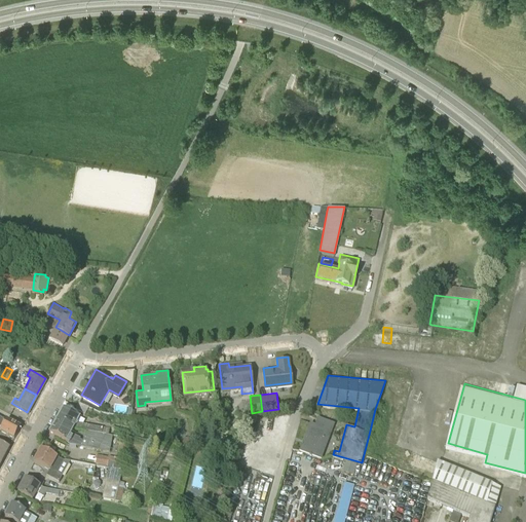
[(84,412),(88,404),(78,400),(74,407),(84,412)]
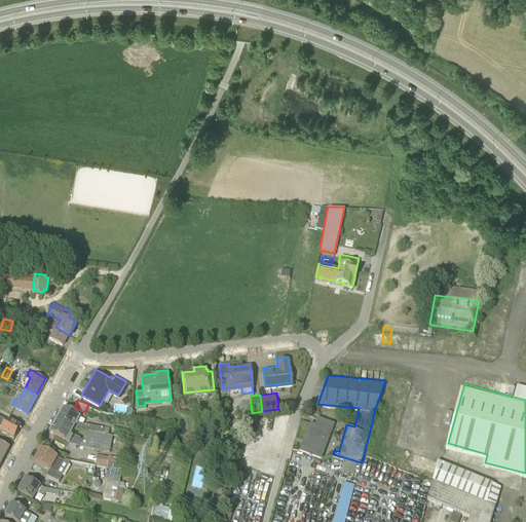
[(63,406),(58,417),(73,425),(87,427),(109,432),(110,422),(103,421),(103,424),(82,420),(84,417),(72,411),(63,406)]
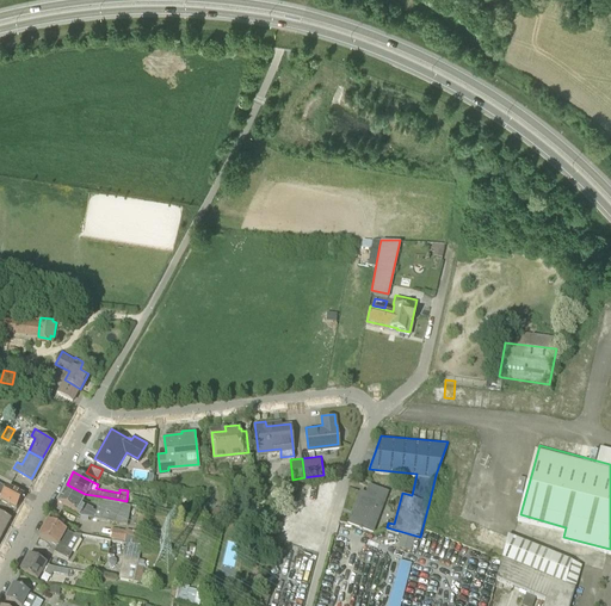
[(0,496),(17,506),(23,494),(0,481),(0,492),(1,493),(0,495),(0,496)]
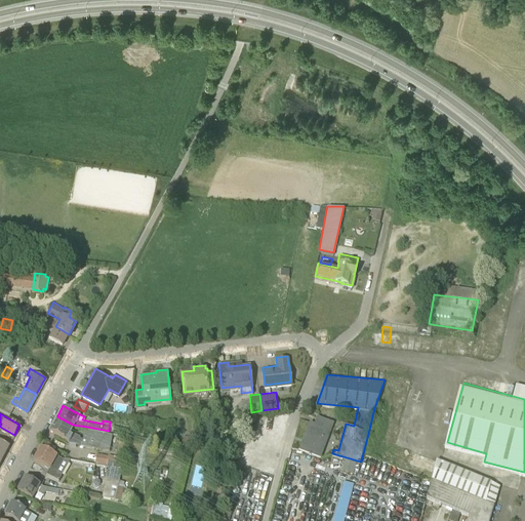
[(322,456),(335,422),(319,415),(316,423),(311,421),(304,440),(304,441),(301,448),(322,456)]
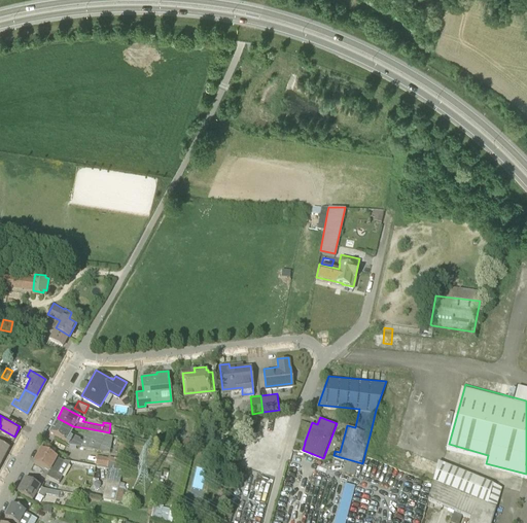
[(73,426),(58,418),(49,432),(69,444),(109,449),(112,432),(109,432),(88,428),(82,439),(78,437),(77,438),(72,436),(72,434),(70,433),(73,426)]
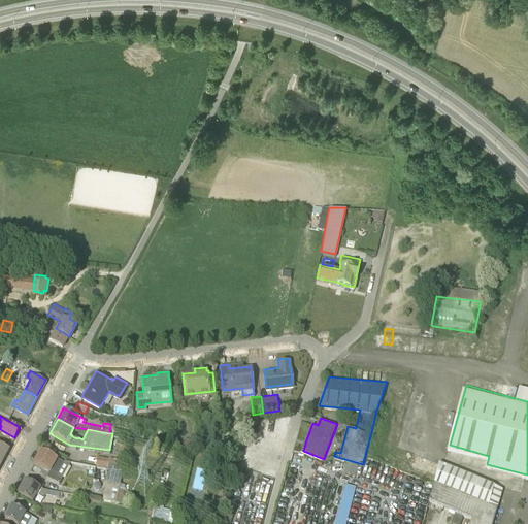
[(191,448),(193,437),(185,435),(183,446),(191,448)]
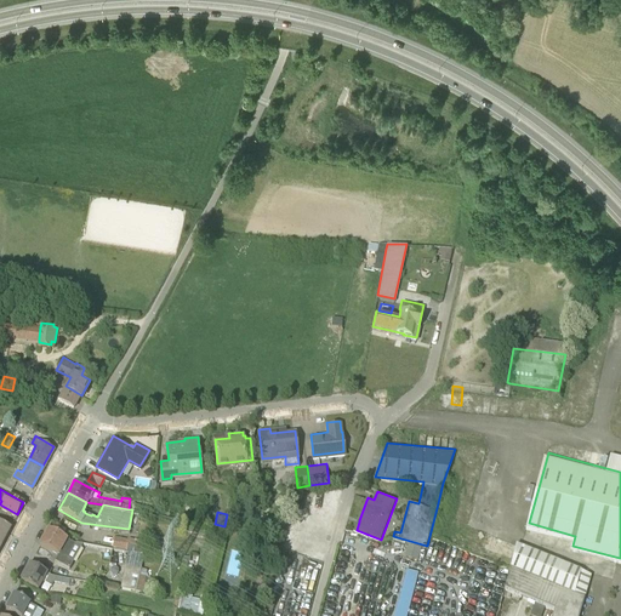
[(0,543),(11,525),(0,519),(0,543)]
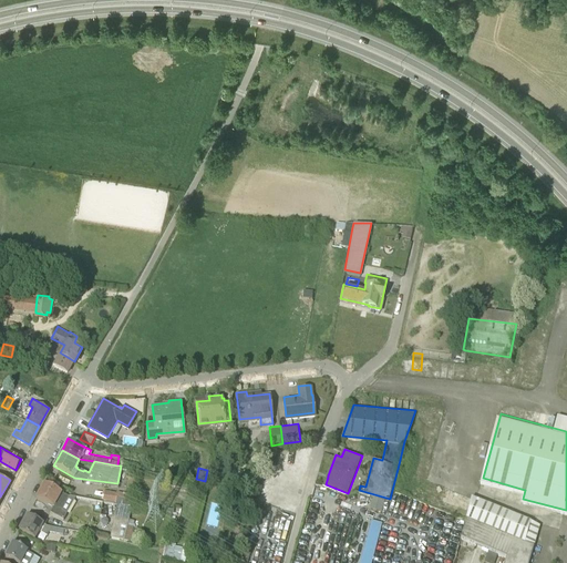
[(200,481),(186,478),(182,477),(179,485),(198,489),(200,481)]
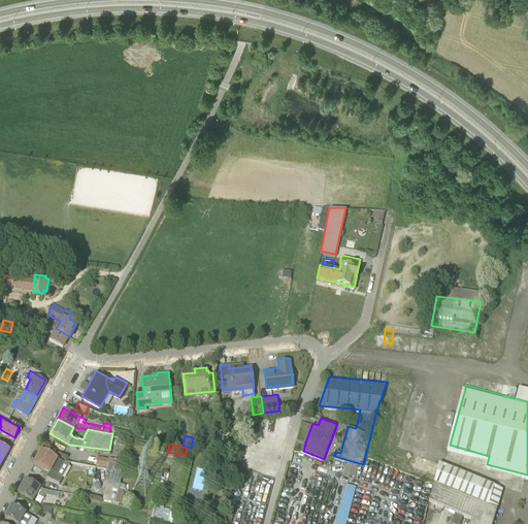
[(64,460),(41,448),(34,461),(50,469),(46,475),(59,481),(62,476),(56,472),(64,460)]
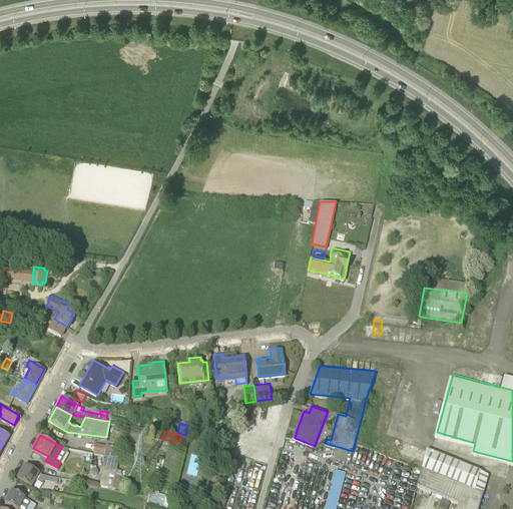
[(106,443),(104,452),(117,454),(118,444),(106,443)]
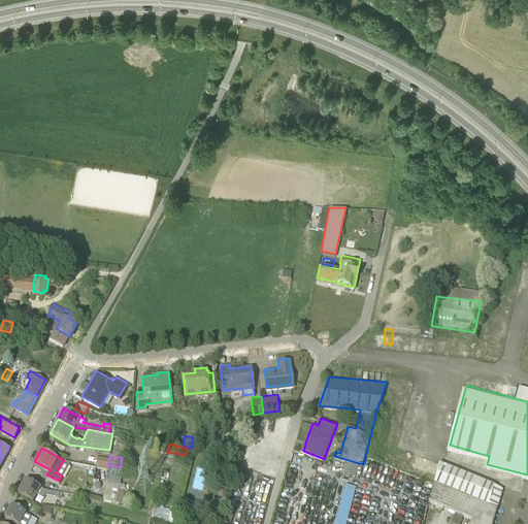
[(498,505),(504,486),(493,482),(439,459),(434,480),(496,504),(498,505)]
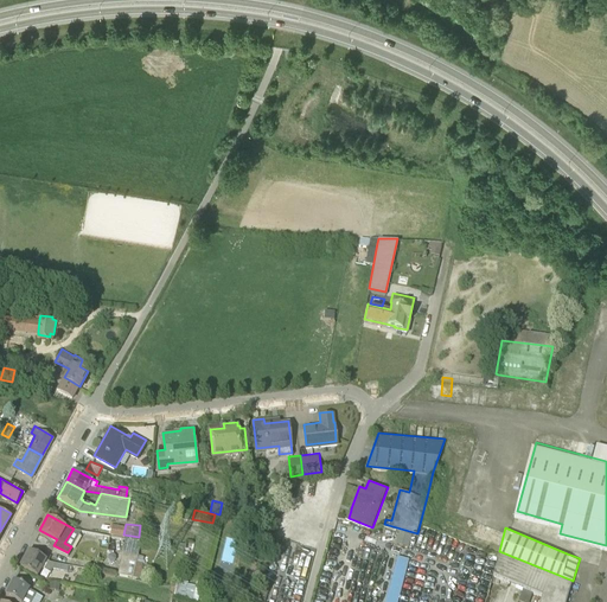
[(408,544),(410,537),(411,531),(403,530),(401,536),(400,542),(408,544)]
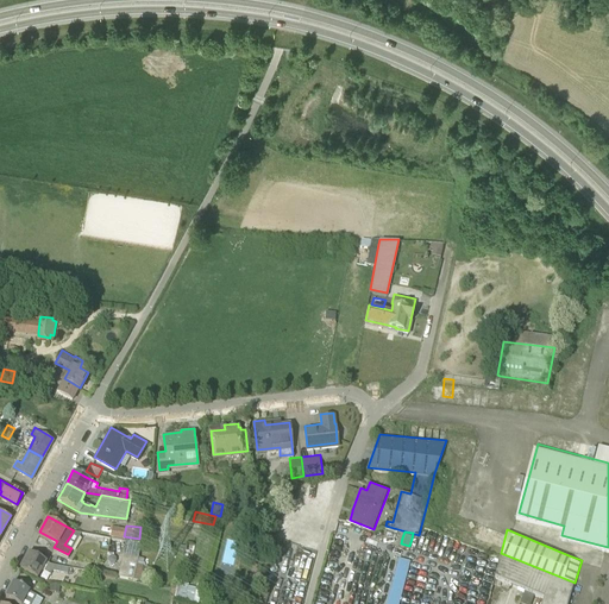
[(135,576),(138,553),(123,549),(118,573),(135,576)]
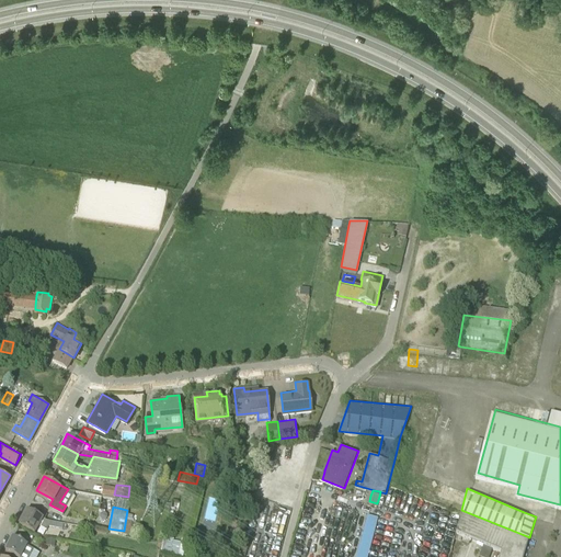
[(63,525),(63,520),(47,516),(27,508),(19,523),(35,531),(39,523),(46,526),(48,523),(63,525)]
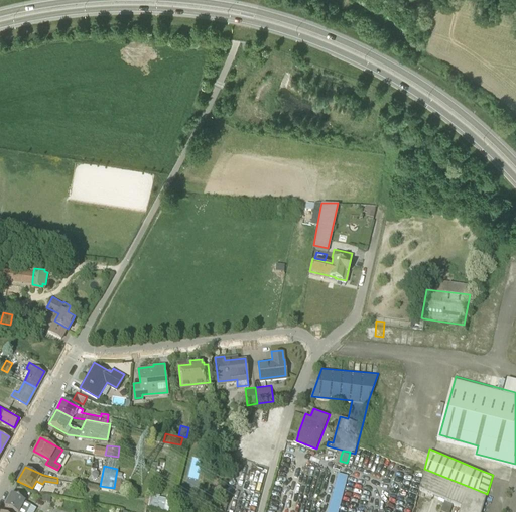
[(424,469),(419,487),(461,504),(459,511),(479,511),(485,493),(424,469)]
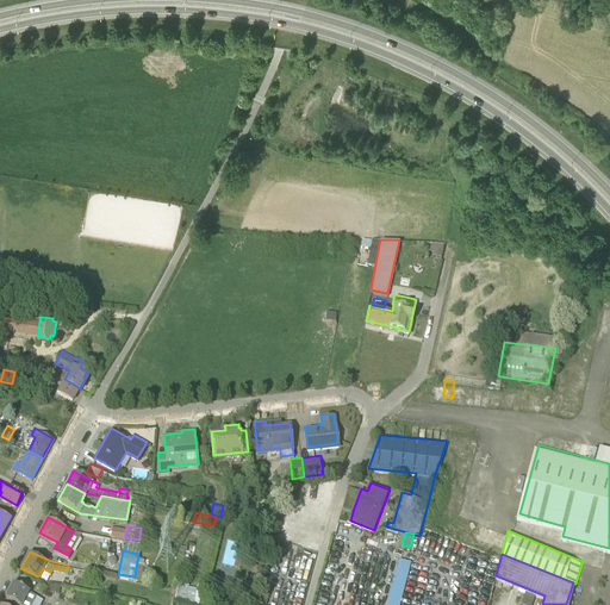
[(400,604),(412,557),(400,555),(388,604),(400,604)]
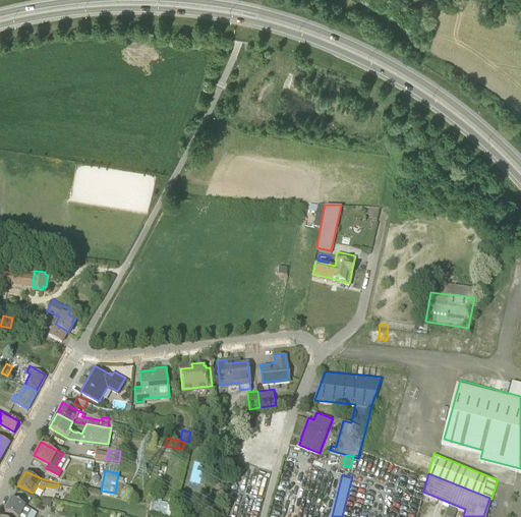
[(184,501),(192,493),(185,485),(177,494),(184,501)]
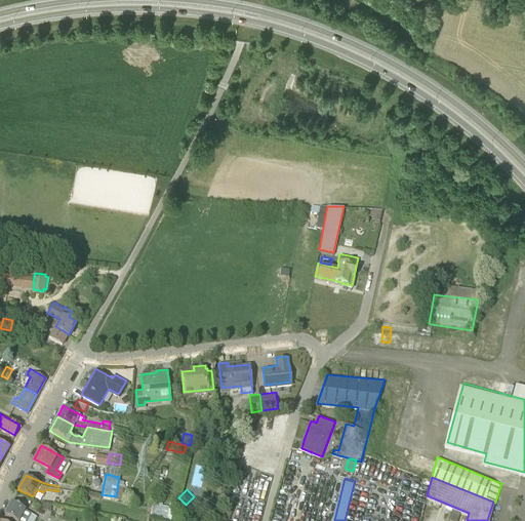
[(162,501),(154,498),(150,513),(159,515),(162,501)]
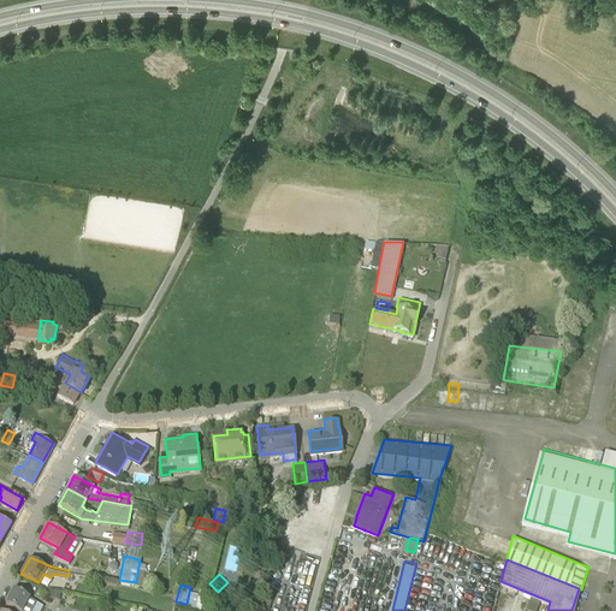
[(24,610),(31,610),(33,607),(37,599),(30,594),(13,586),(6,601),(24,610)]
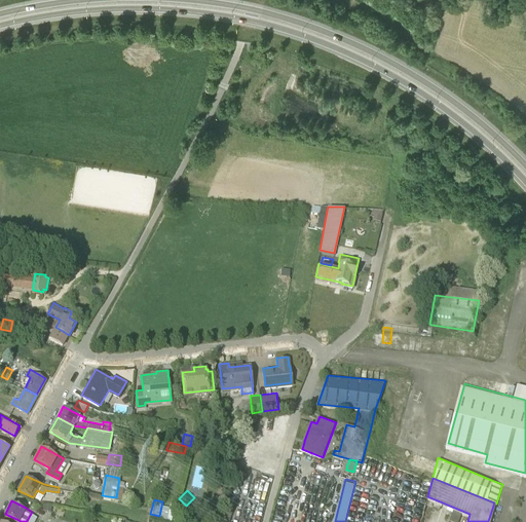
[(228,521),(232,509),(225,507),(221,521),(228,521)]
